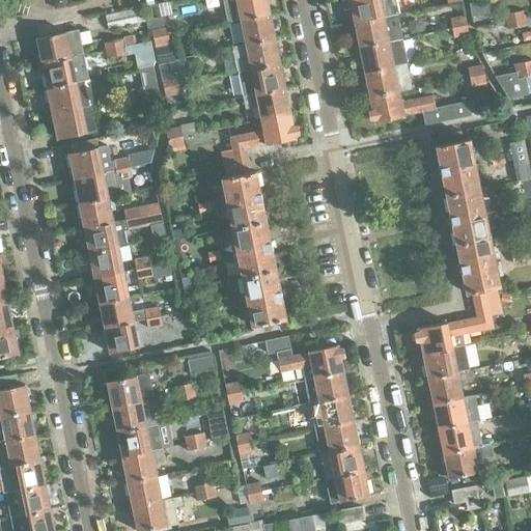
[(223,0),(228,24),(242,21),(271,15),(268,0),(223,0)]
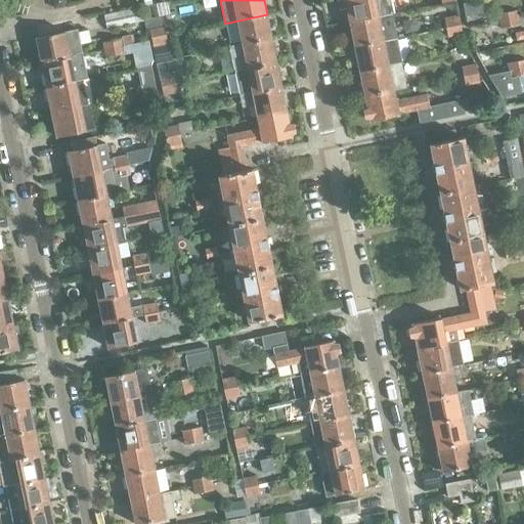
[(345,0),(350,23),(391,14),(388,0),(345,0)]
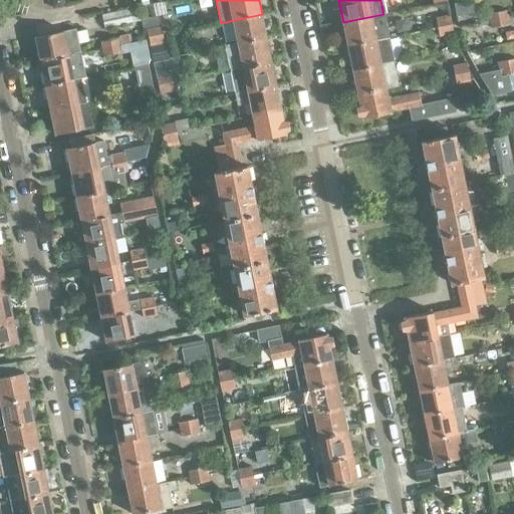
[(463,14),(472,12),(470,1),(461,3),(463,14)]
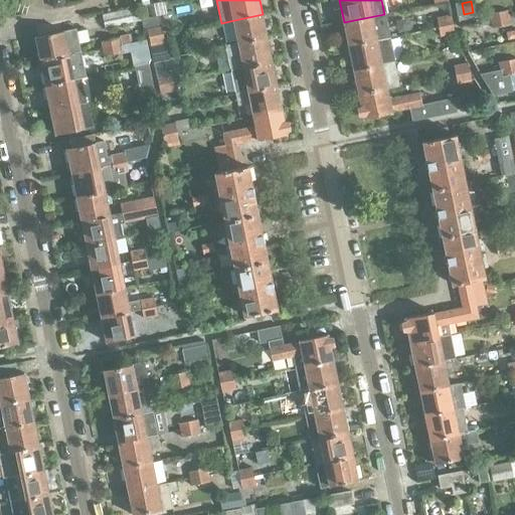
[(139,7),(103,15),(105,28),(142,20),(142,18),(139,7)]
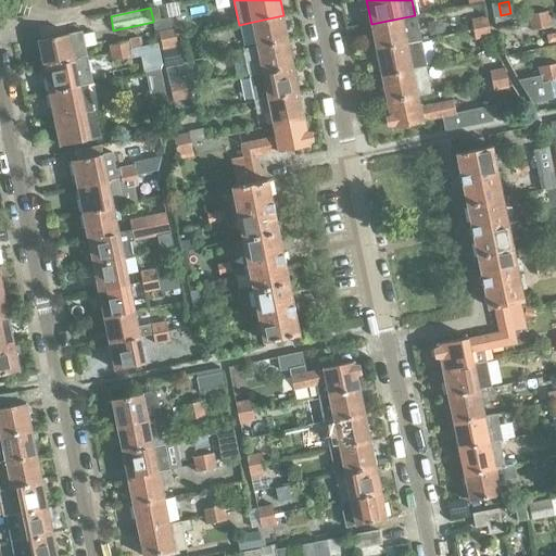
[(539,14),(542,28),(552,26),(548,12),(539,14)]
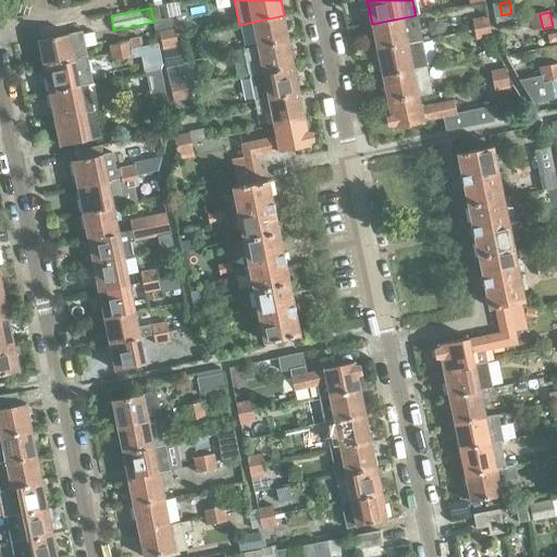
[(540,14),(530,16),(533,31),(543,28),(540,14)]
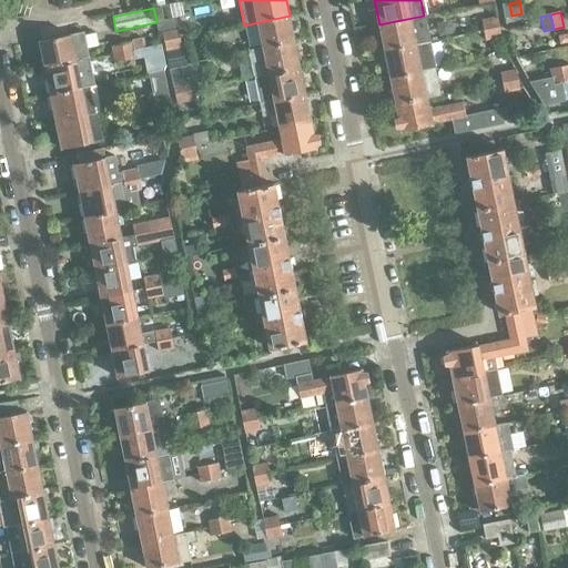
[(290,16),(259,22),(263,47),(295,41),(290,16)]
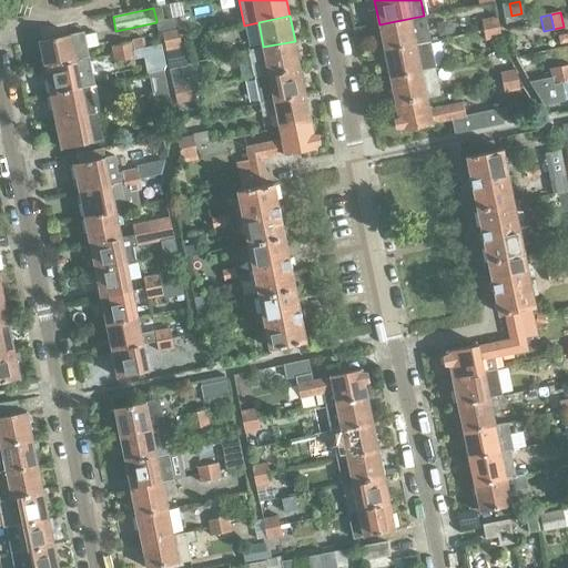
[(379,24),(385,51),(429,42),(424,16),(379,24)]
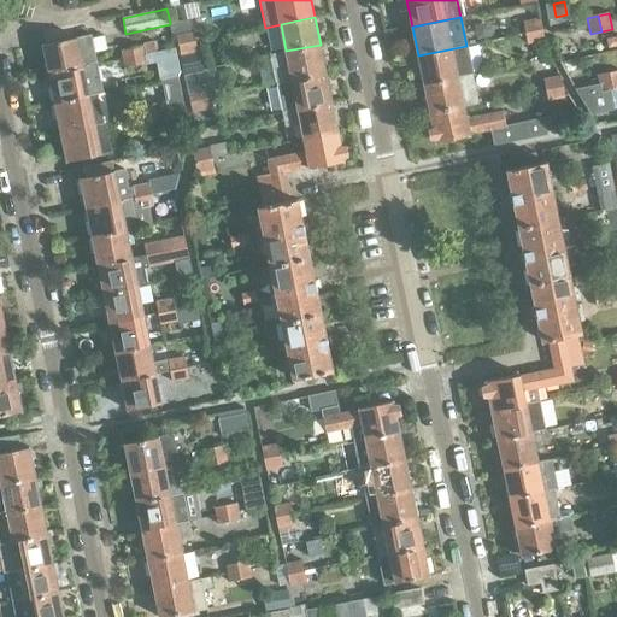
[(522,21),(526,35),(542,31),(539,17),(522,21)]
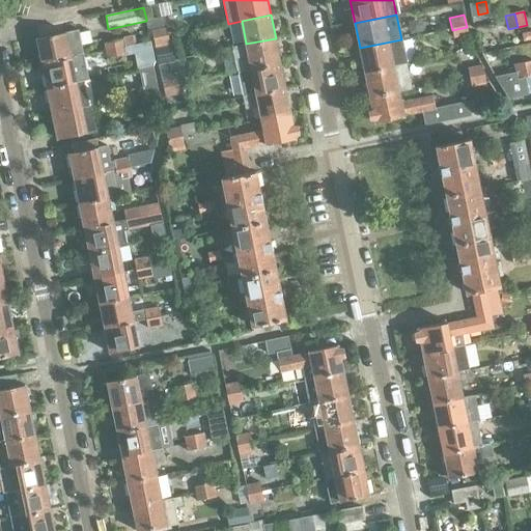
[(165,16),(146,19),(146,21),(148,30),(151,29),(167,26),(165,16)]
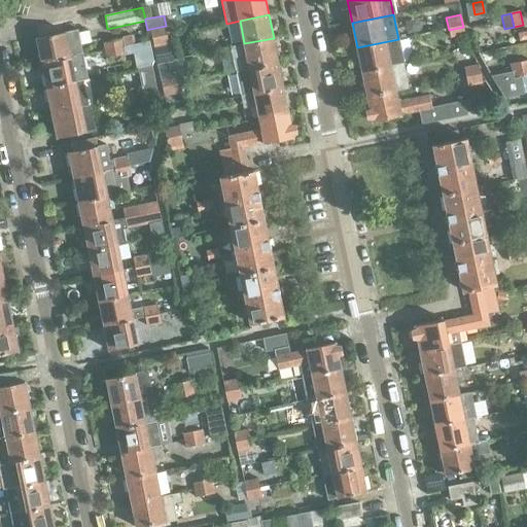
[(150,29),(153,39),(168,36),(166,26),(150,29)]
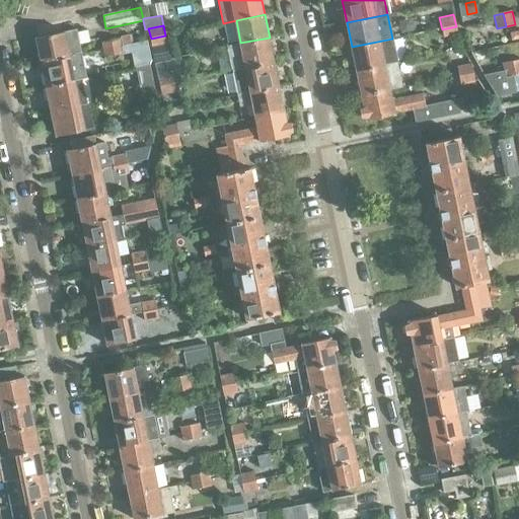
[(458,33),(456,26),(442,29),(443,36),(458,33)]
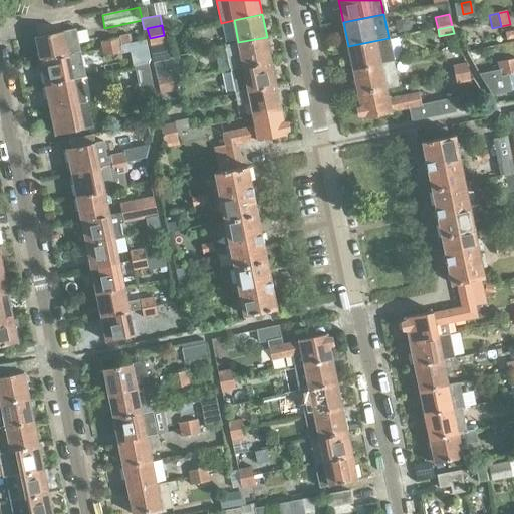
[(41,61),(69,55),(81,53),(76,28),(64,31),(36,36),(41,61)]
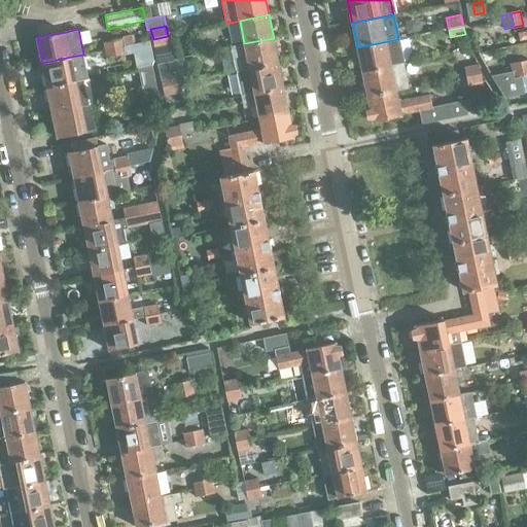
[(168,36),(153,39),(154,47),(170,44),(168,36)]
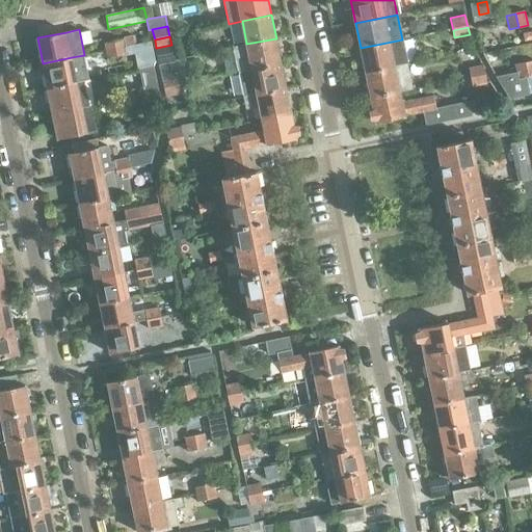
[(233,47),(238,72),(281,62),(276,38),(246,44),(233,47)]
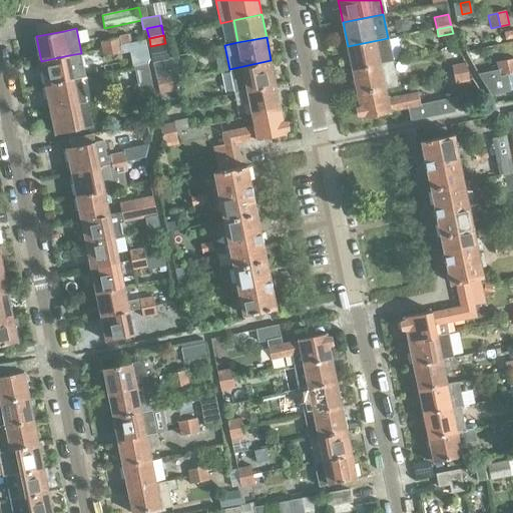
[(393,62),(388,38),(348,46),(353,70),(393,62)]
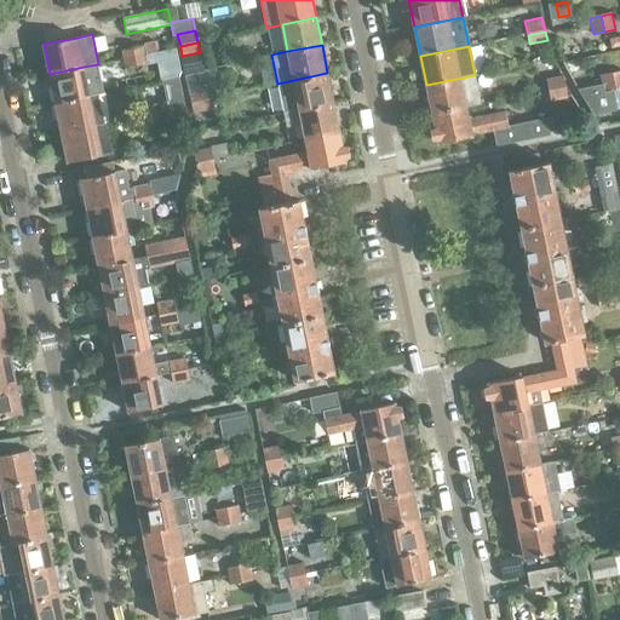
[(132,50),(136,67),(147,64),(143,47),(132,50)]
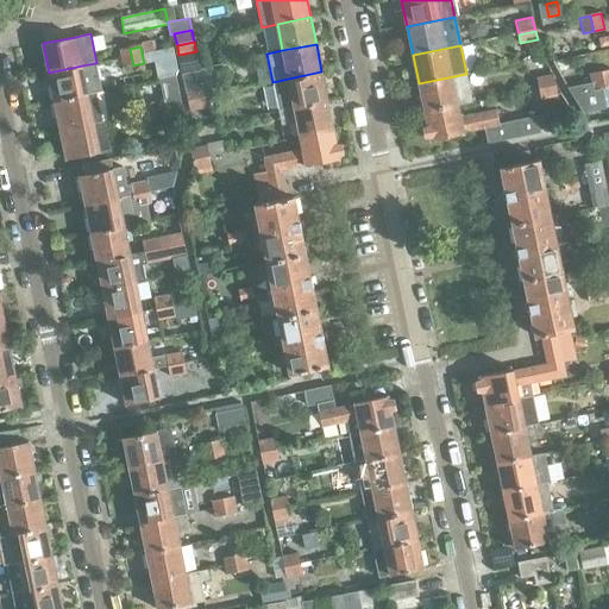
[(133,66),(130,49),(119,51),(123,67),(133,66)]
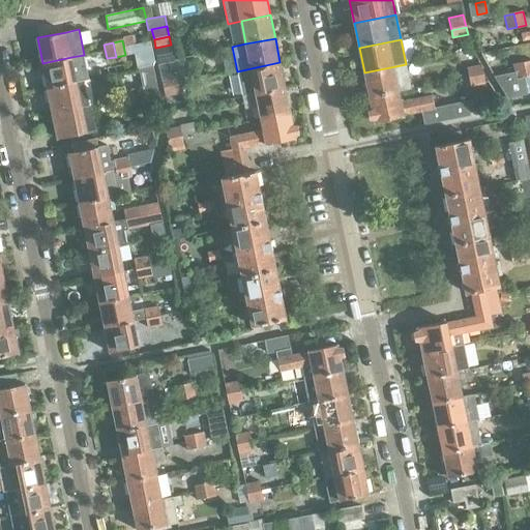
[(42,63),(48,88),(77,83),(71,57),(42,63)]
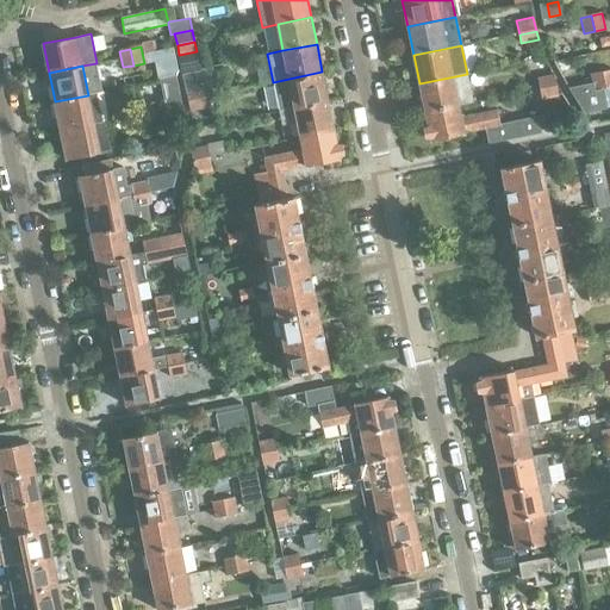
[(294,105),(328,99),(322,72),(273,82),(279,109),(294,105)]
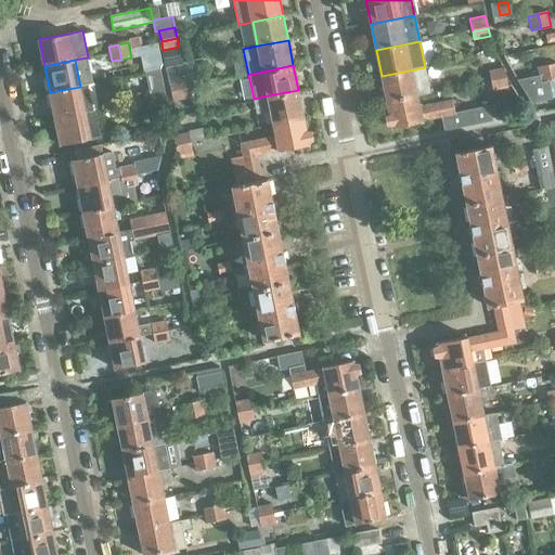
[(552,80),(549,65),(539,67),(541,75),(542,81),(550,80),(552,80)]
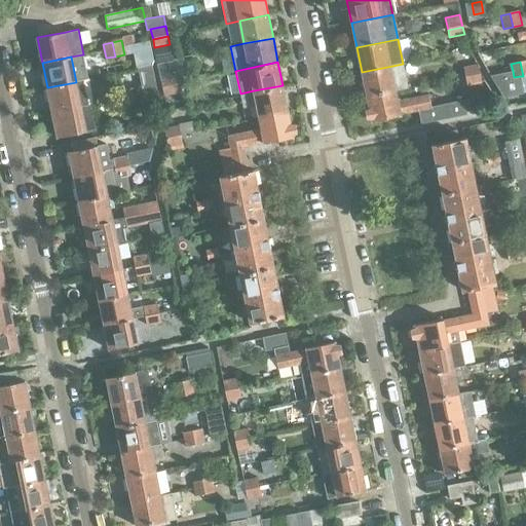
[(367,97),(396,90),(408,87),(403,64),(362,72),(367,97)]
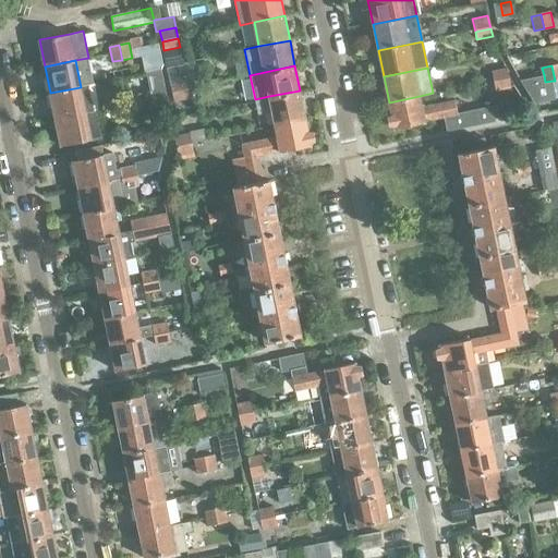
[(493,81),(509,77),(507,68),(490,71),(493,81)]
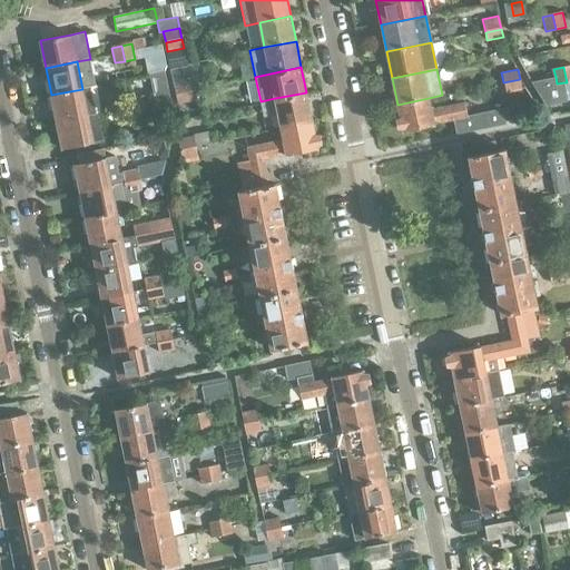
[(154,89),(167,87),(168,87),(166,71),(165,70),(150,74),(154,89)]
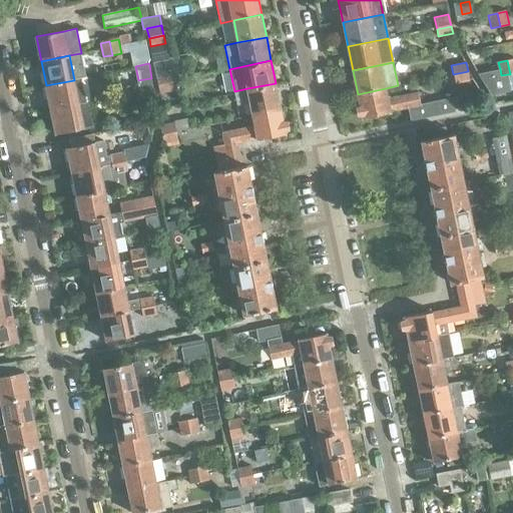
[(500,69),(479,74),(492,96),(512,92),(511,91),(508,74),(501,75),(500,69)]
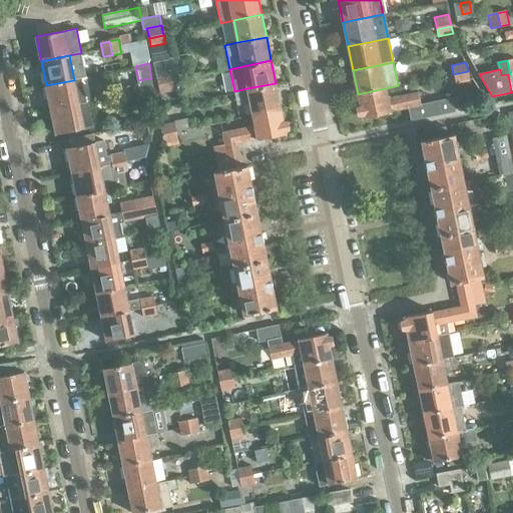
[(468,71),(453,74),(455,84),(470,81),(468,71)]
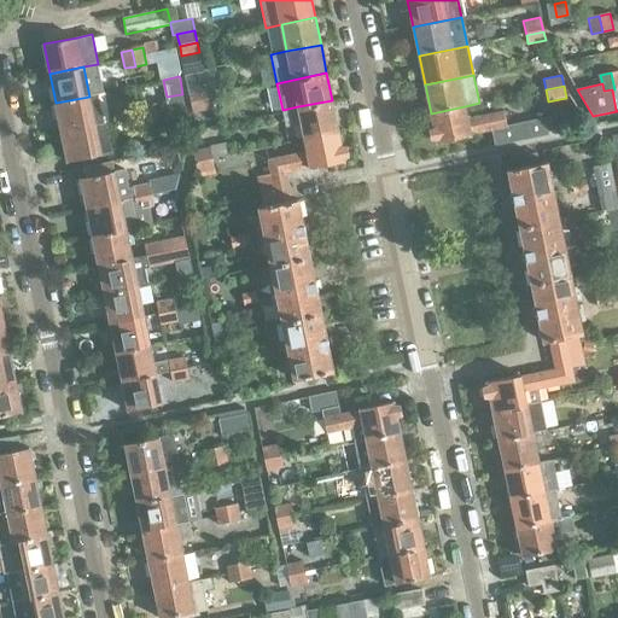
[(191,93),(192,101),(209,98),(208,89),(191,93)]
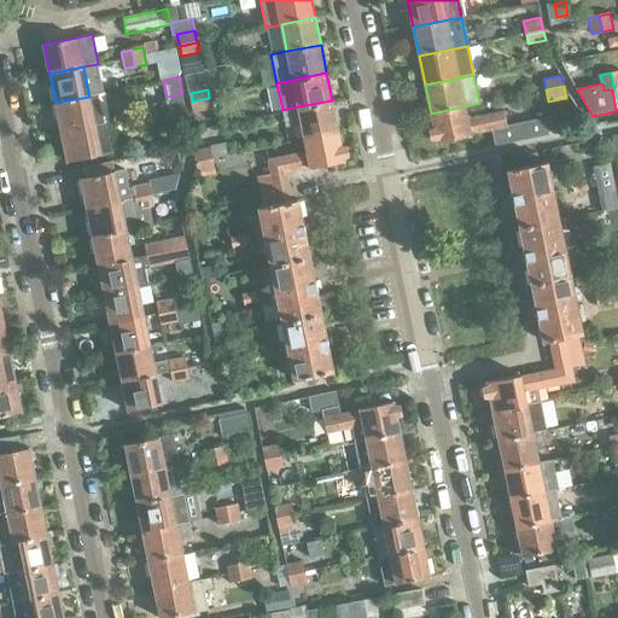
[(56,103),(60,132),(95,124),(95,126),(106,123),(110,123),(104,93),(89,97),(56,103)]
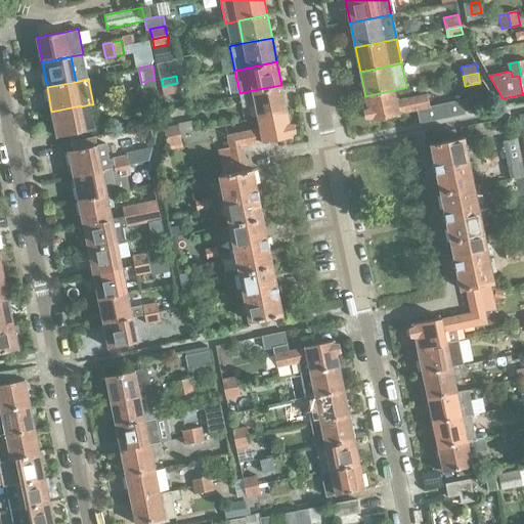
[(177,83),(163,86),(165,94),(179,91),(177,83)]
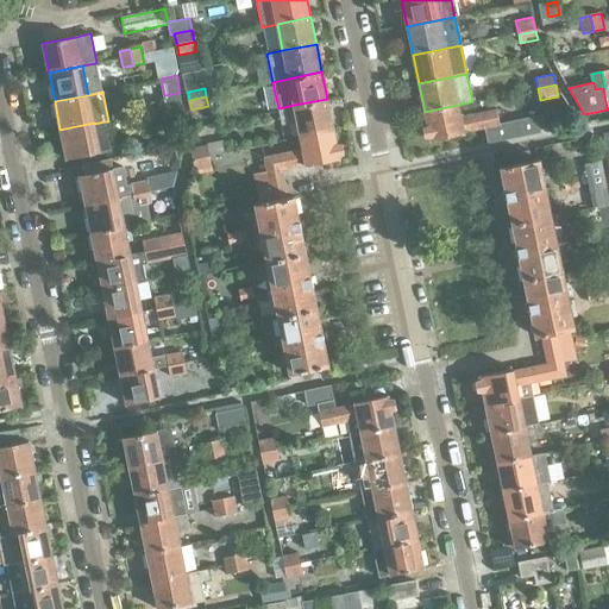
[(295,120),(299,138),(333,131),(327,99),(294,105),(278,108),(281,123),(295,120)]
